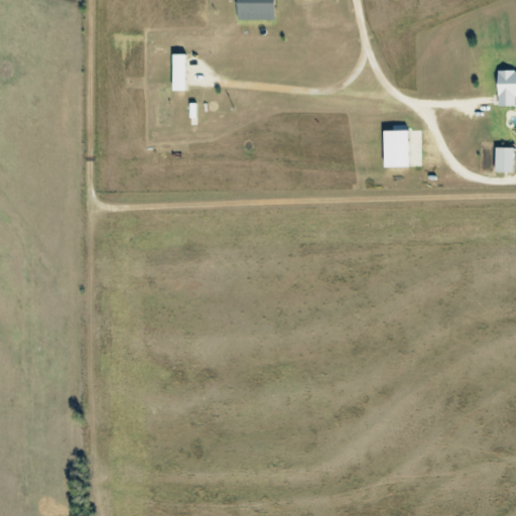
[(275,0),(238,0),(239,20),(276,19),(275,0)]
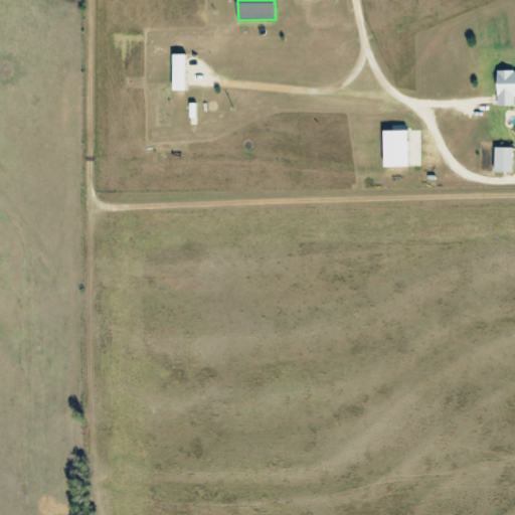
[(173,91),(187,91),(186,53),(173,53),(173,91)]
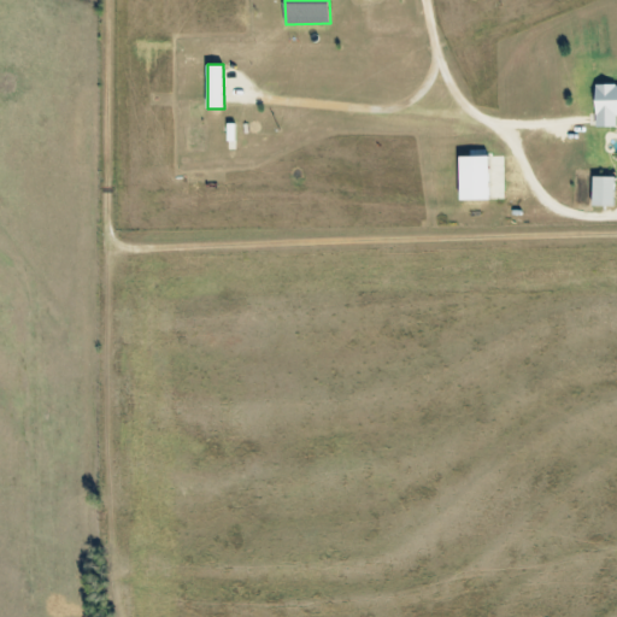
[(616,84),(595,84),(595,127),(616,127),(616,116),(616,115),(616,84)]
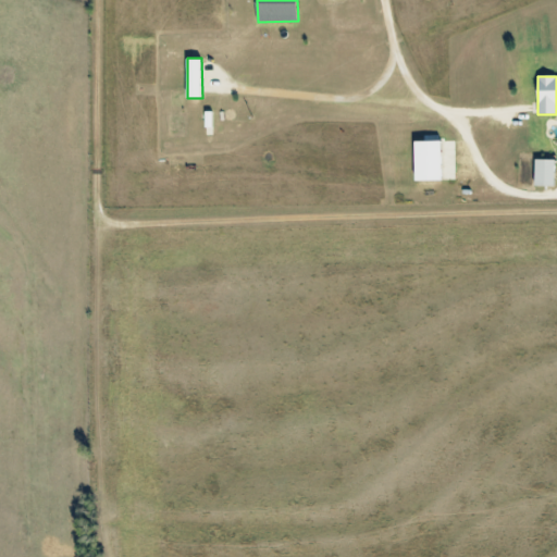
[(416,141),(417,181),(442,181),(442,139),(425,139),(425,141),(416,141)]
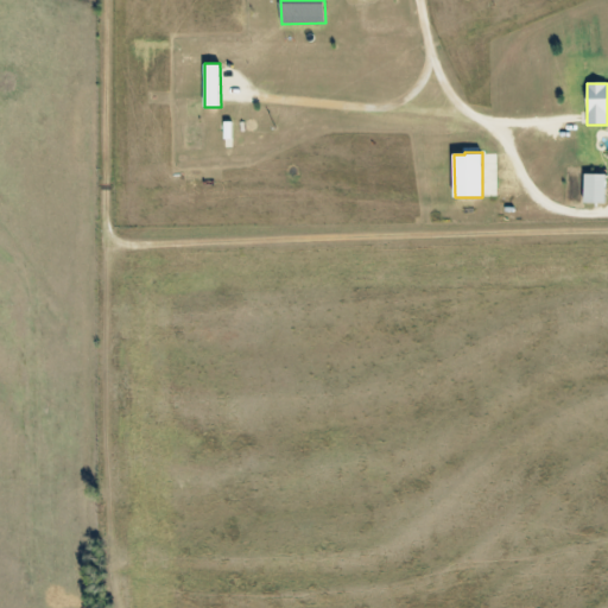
[(607,175),(584,173),(584,202),(606,203),(607,175)]
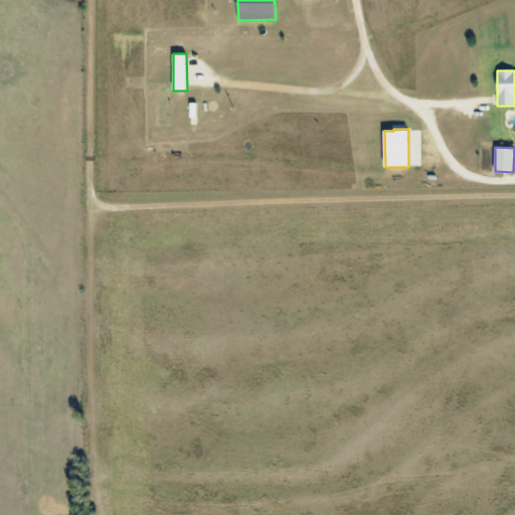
All buildings are outlined.
